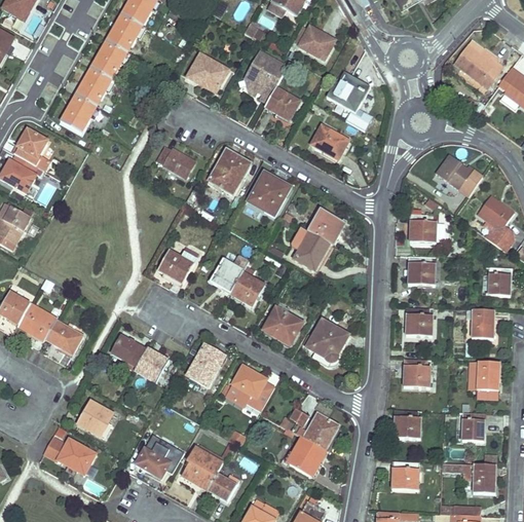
[(26,12),(33,0),(4,0),(7,2),(4,8),(14,13),(17,8),(26,12)]
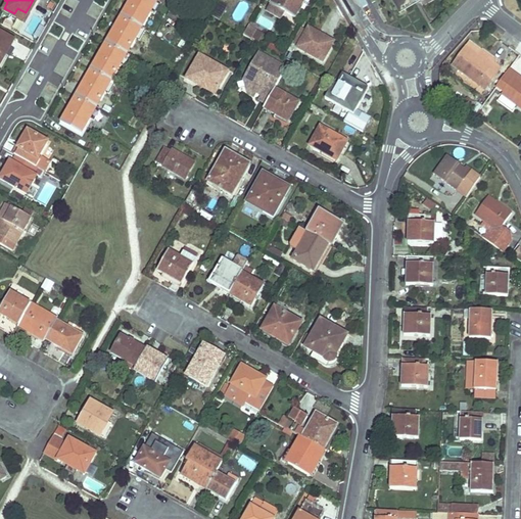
[(139,24),(152,0),(129,0),(127,5),(125,4),(120,12),(139,24)]
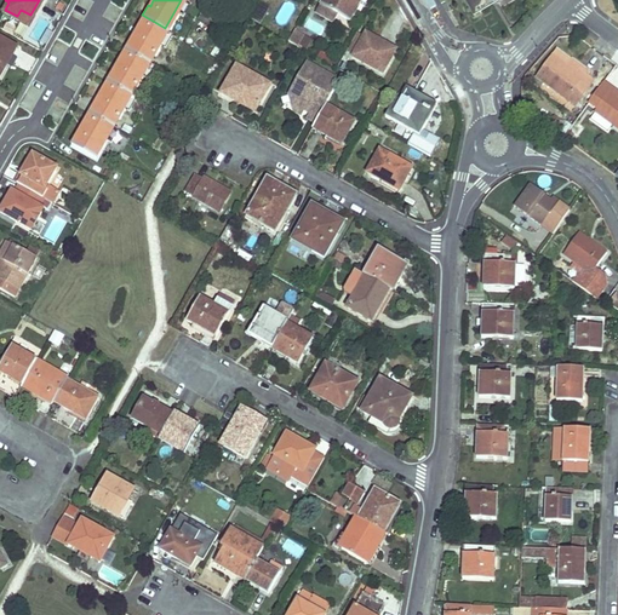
[(348,17),(358,0),(319,0),(314,7),(332,18),(336,10),(348,17)]
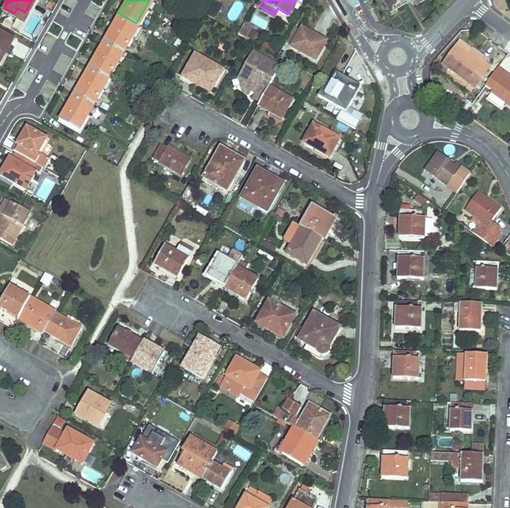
[(382,0),(389,11),(407,0),(382,0)]
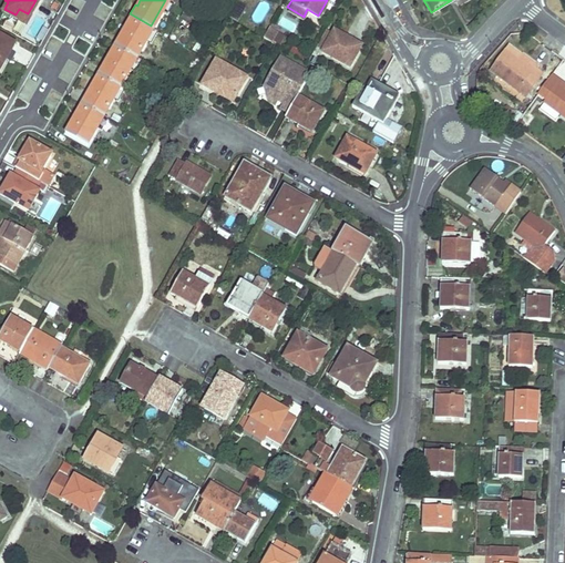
[(28,13),(19,9),(16,14),(23,20),(28,13)]
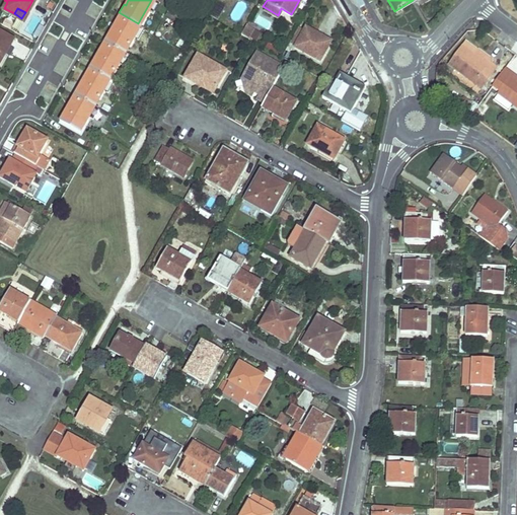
[(128,42),(138,23),(119,12),(108,30),(103,39),(123,50),(128,42)]
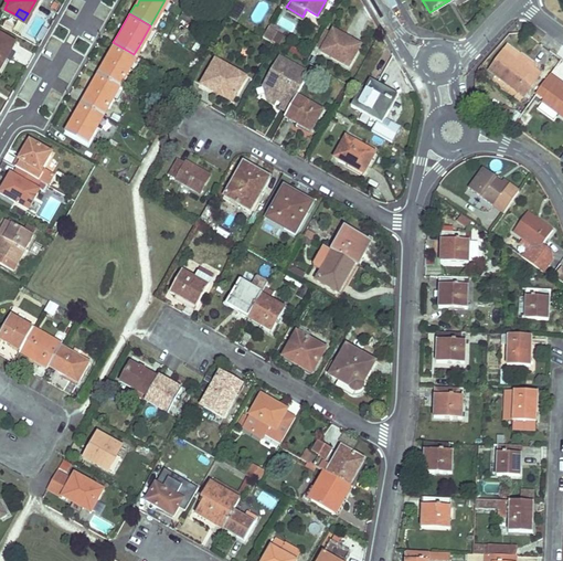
[(267,22),(261,33),(268,38),(275,27),(267,22)]
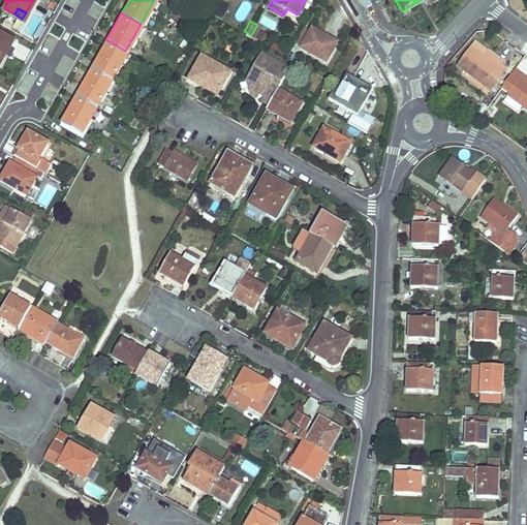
[(323,59),(334,40),(328,37),(329,34),(311,24),(299,44),(323,59)]
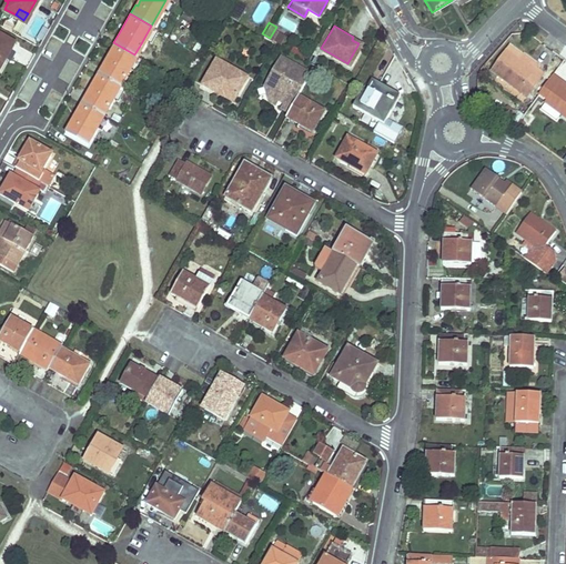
[(0,62),(13,39),(0,31),(0,62)]
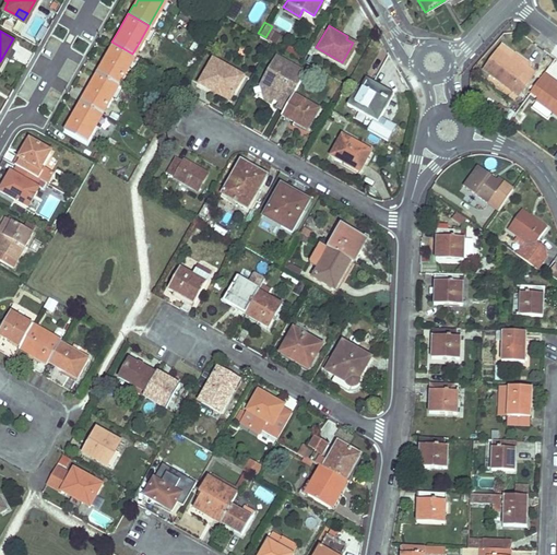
[(121,74),(132,54),(111,42),(99,62),(95,70),(117,82),(121,74)]
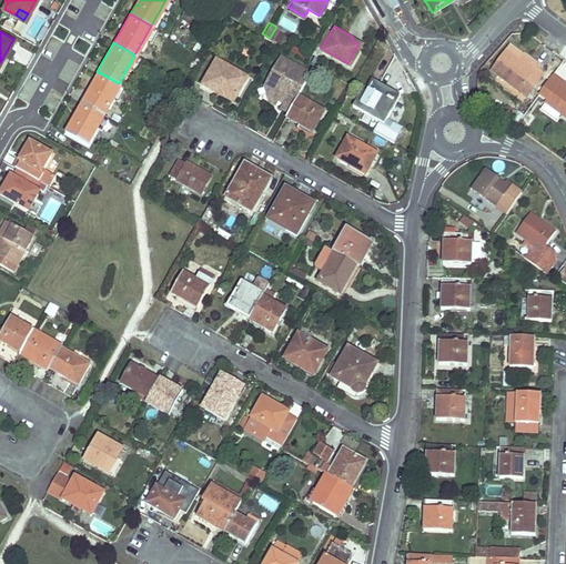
[(524,93),(541,70),(533,64),(531,68),(517,57),(504,48),(488,67),(524,93)]
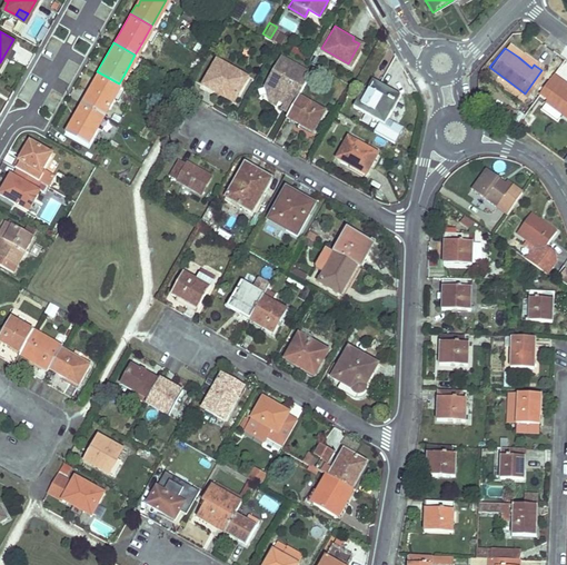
[(534,65),(520,55),(518,57),(531,68),(534,65)]
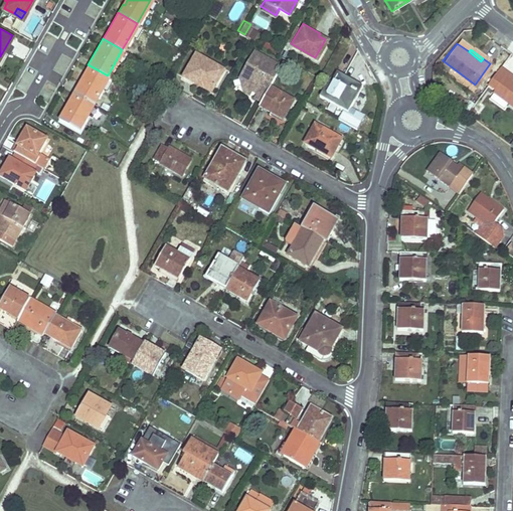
[(221,71),(210,65),(213,61),(194,51),(186,65),(182,74),(210,90),(215,81),(221,71)]
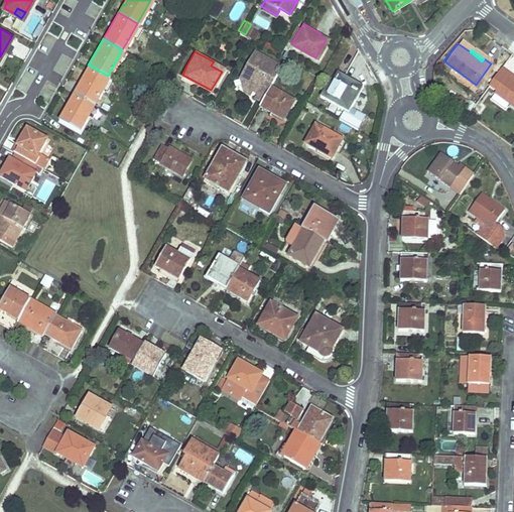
[(274,66),(252,53),(239,76),(241,82),(251,88),(256,91),(257,91),(260,85),(266,89),(269,84),(279,66),(275,62),(274,66)]
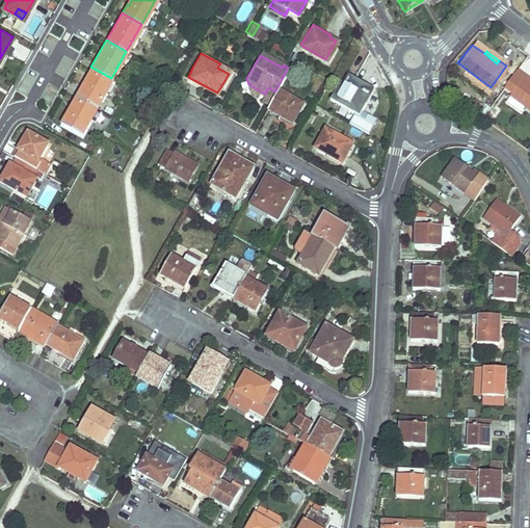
[(231,70),(220,63),(217,68),(229,74),(229,73),(231,70)]
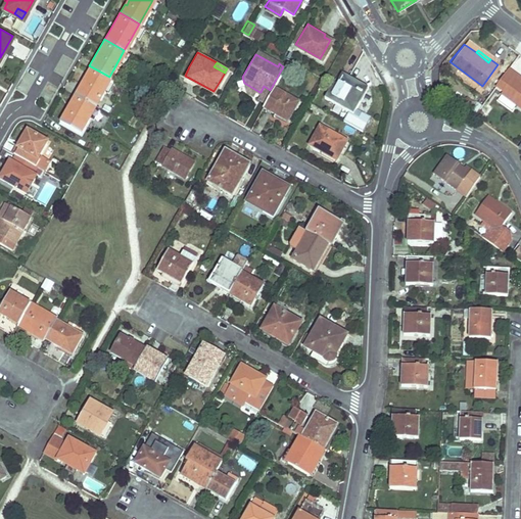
[(98,96),(109,77),(89,65),(78,85),(74,92),(94,103),(98,96)]
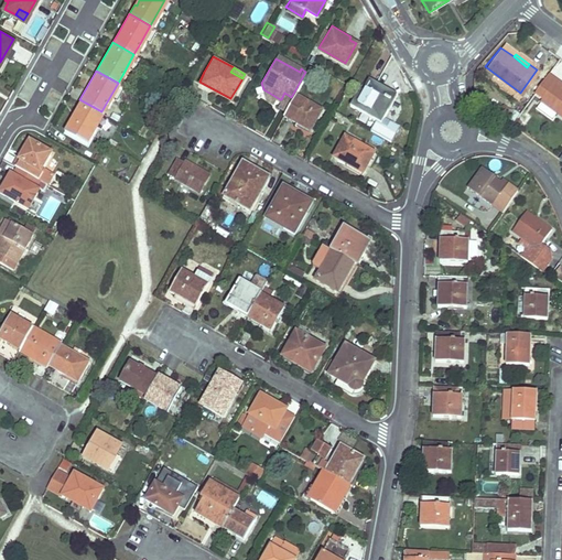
[(561,88),(559,86),(561,83),(561,82),(547,71),(532,90),(540,95),(538,98),(561,115),(561,88)]
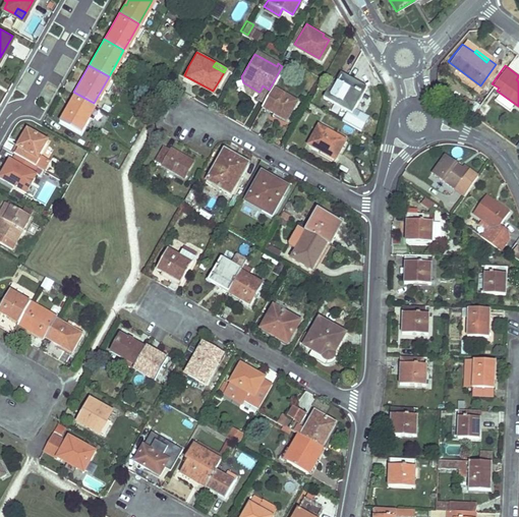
[(352,81),(354,78),(340,69),(339,70),(337,73),(352,81)]
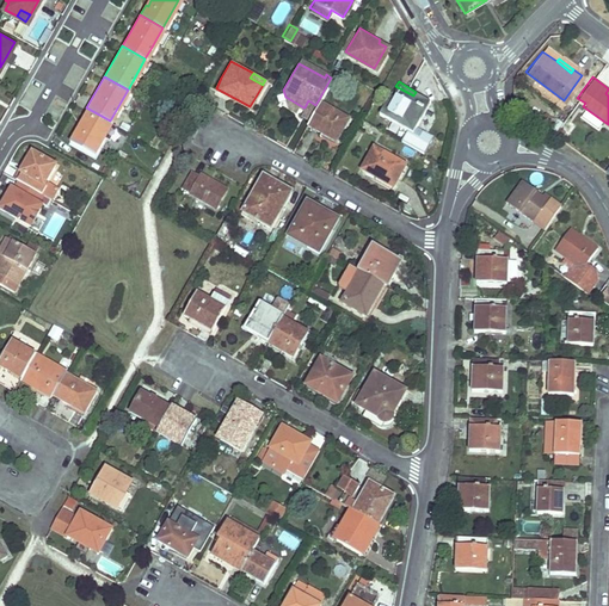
[(411,130),(429,99),(416,92),(413,96),(395,86),(391,96),(387,93),(386,97),(377,111),(411,130)]
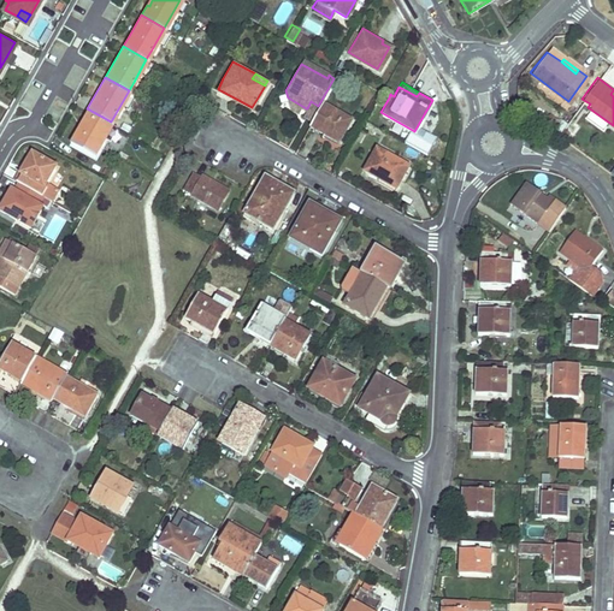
[(300,105),(288,98),(290,106),(296,110),(300,105)]
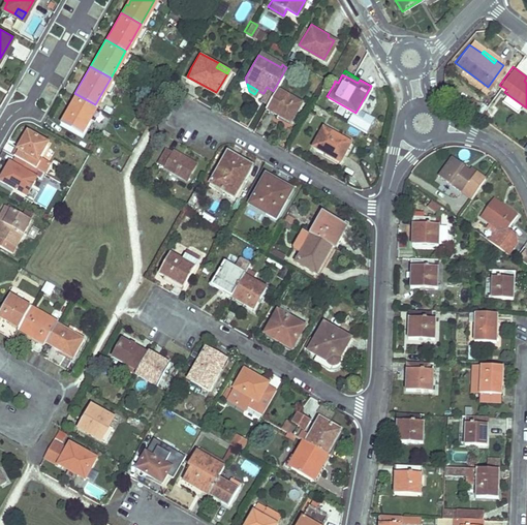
[(296,111),(301,100),(276,86),(273,91),(267,101),(265,105),(287,118),(287,117),(291,110),(292,109),(295,111),(296,111)]
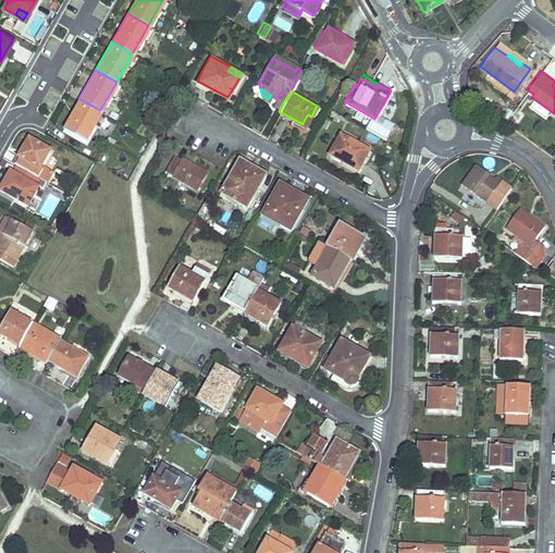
[(276,98),(273,102),(281,107),(287,96),(281,91),(278,98),(276,98)]
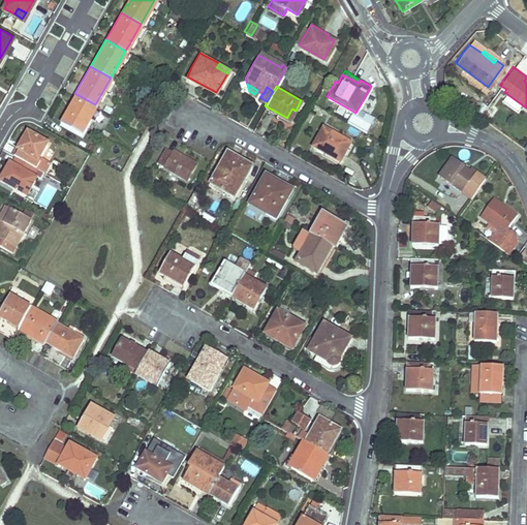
[(80,132),(95,104),(74,93),(68,104),(71,106),(67,113),(64,112),(59,120),(80,132)]
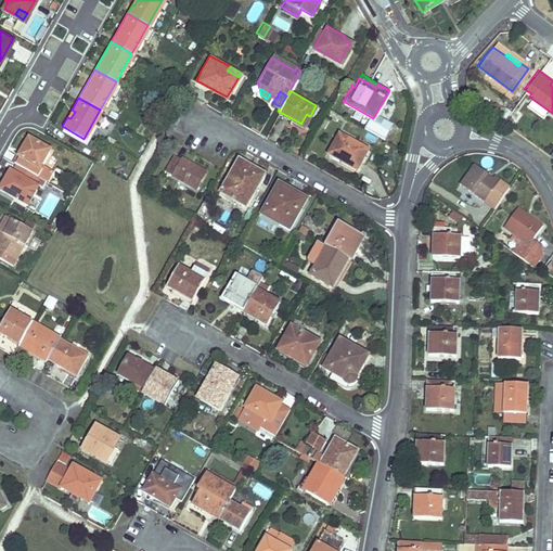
[(505,114),(508,111),(499,104),(492,113),(501,119),(505,114)]
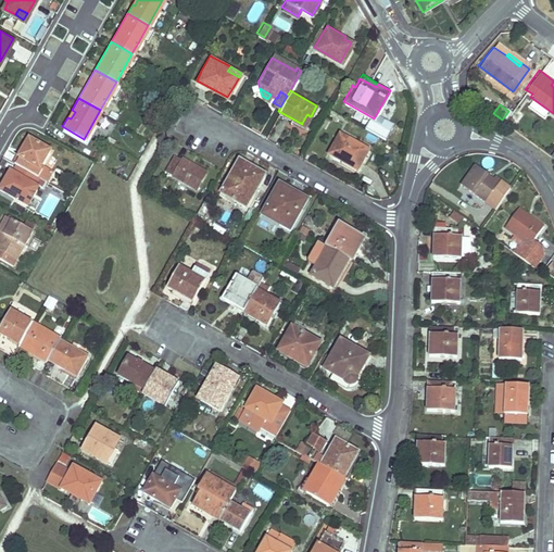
[(311,116),(310,116),(307,114),(306,115),(302,123),(302,124),(305,126),(311,116)]
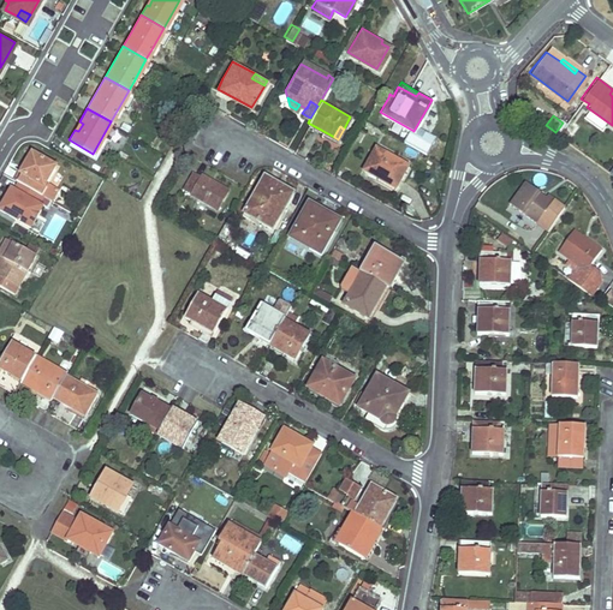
[(561,137),(565,131),(560,126),(555,132),(561,137)]
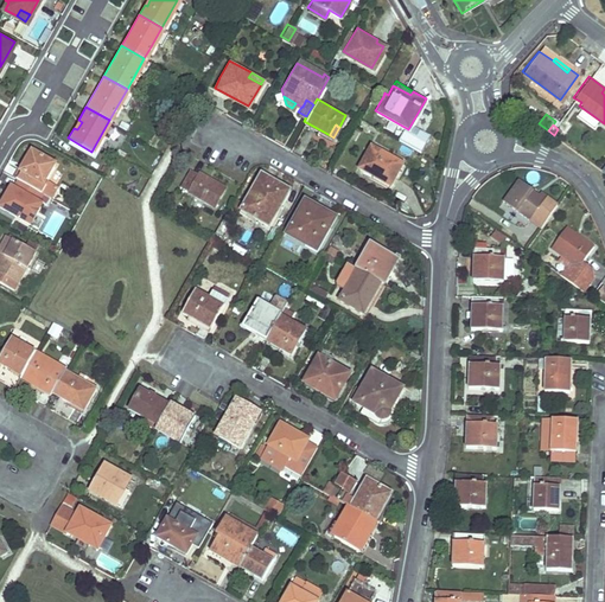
[(402,161),(370,143),(358,165),(373,174),(371,177),(388,186),(402,161)]
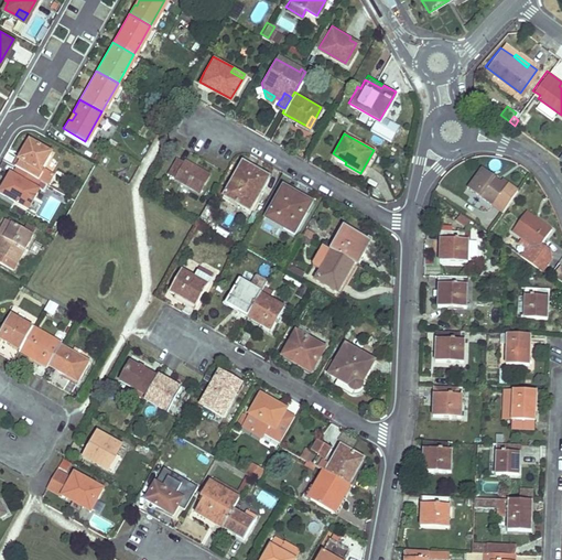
[(23,149),(30,138),(28,136),(20,149),(23,150),(23,149)]
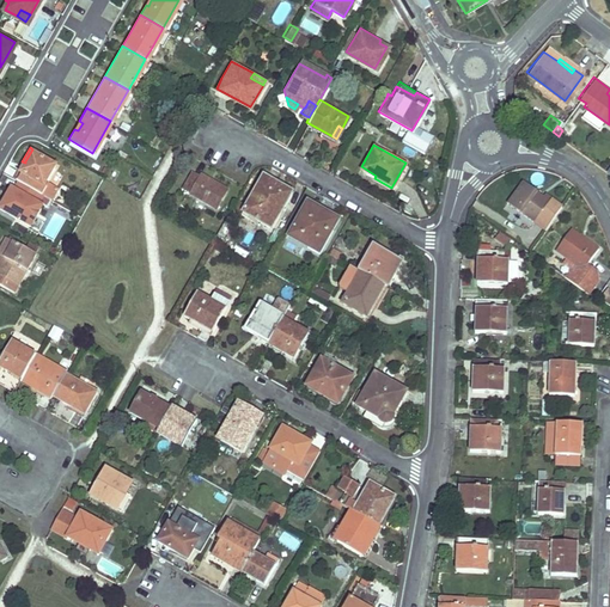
[(44,178),(54,161),(32,149),(25,161),(25,163),(22,161),(18,169),(20,170),(17,177),(41,191),(49,196),(56,185),(44,178)]
